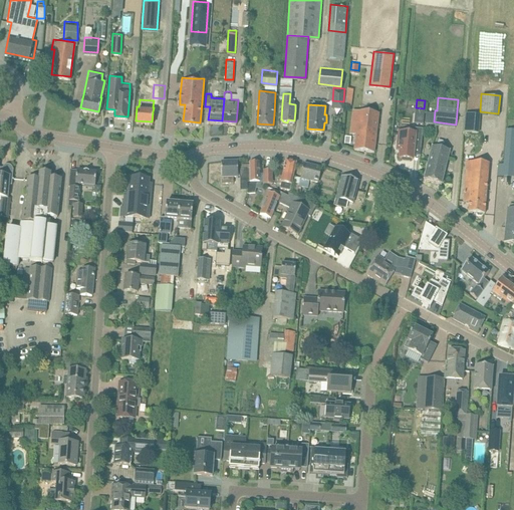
[(375,139),(378,110),(352,107),(351,120),(350,131),(355,131),(354,147),(373,149),(375,139)]
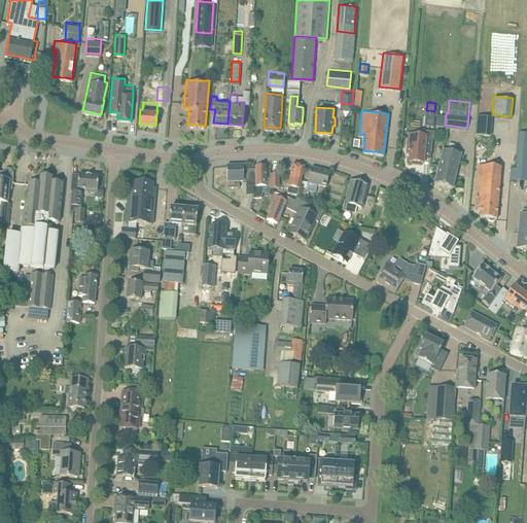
[(490,133),(492,114),(492,113),(477,112),(476,132),(490,133)]
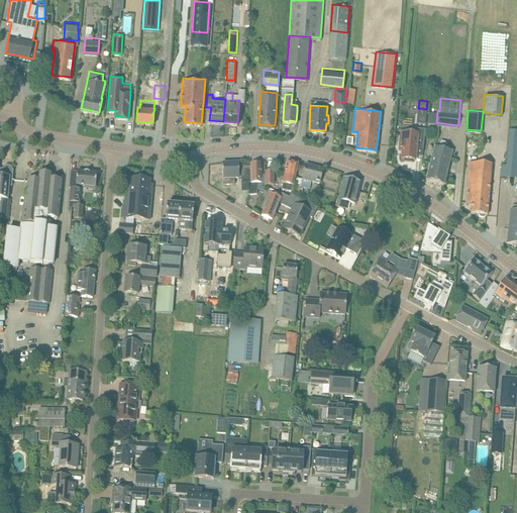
[(405,156),(404,158),(412,159),(412,157),(415,157),(416,144),(423,145),(425,126),(413,125),(412,130),(401,129),(400,147),(402,147),(402,156),(405,156)]
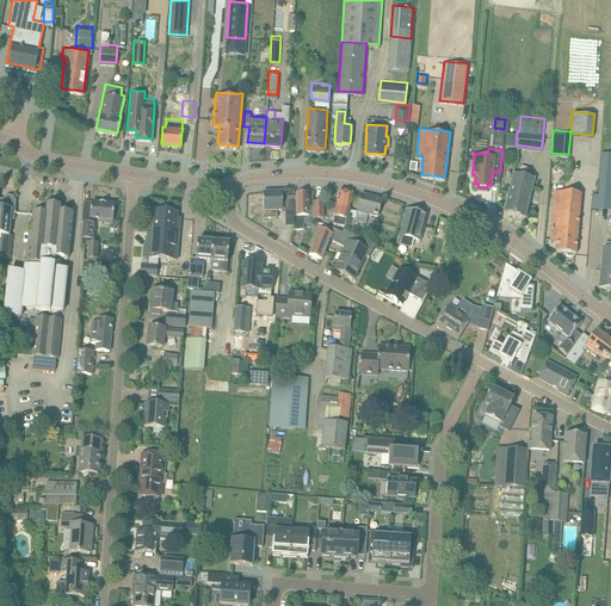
[(610,149),(602,149),(598,191),(610,192),(610,183),(610,149)]
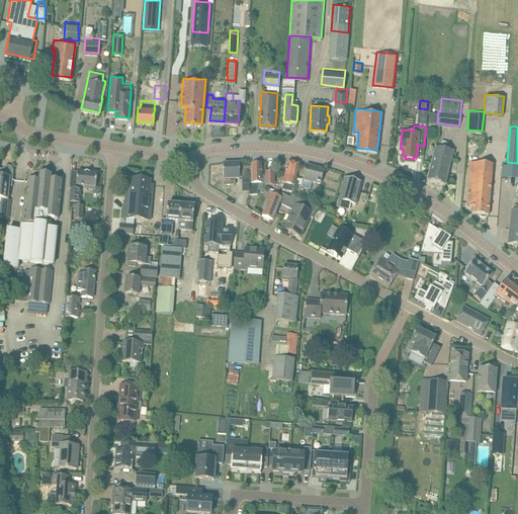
[(445,181),(447,172),(453,148),(435,144),(429,167),(427,177),(445,181)]
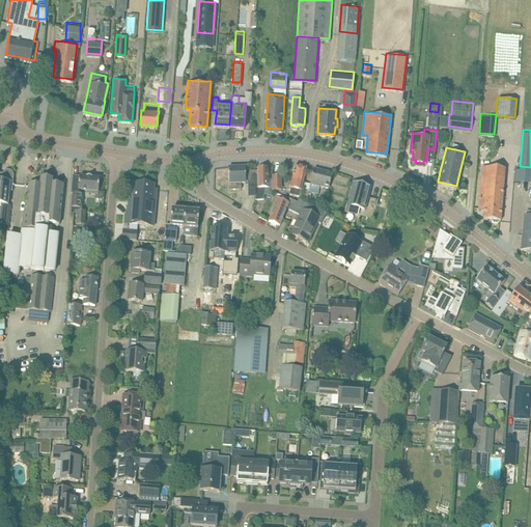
[(303,179),(304,174),(306,164),(296,162),(294,172),(291,177),(292,177),(289,191),(299,193),(302,179),(303,179)]
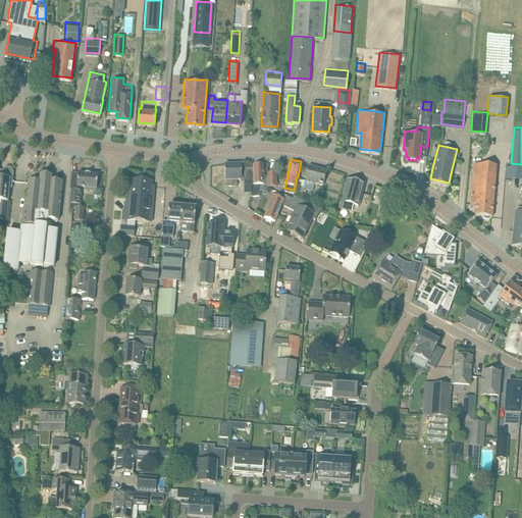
[(241,160),(224,160),(225,183),(237,183),(237,176),(242,176),(241,160)]
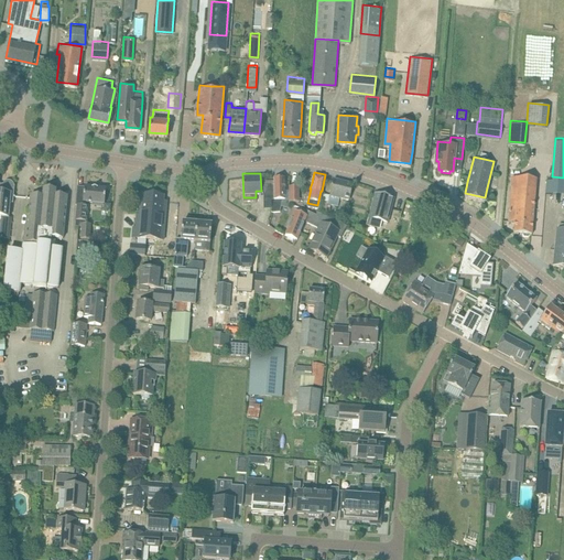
[(513,229),(522,230),(523,233),(528,233),(530,230),(531,232),(537,175),(512,173),(509,217),(514,218),(513,229)]
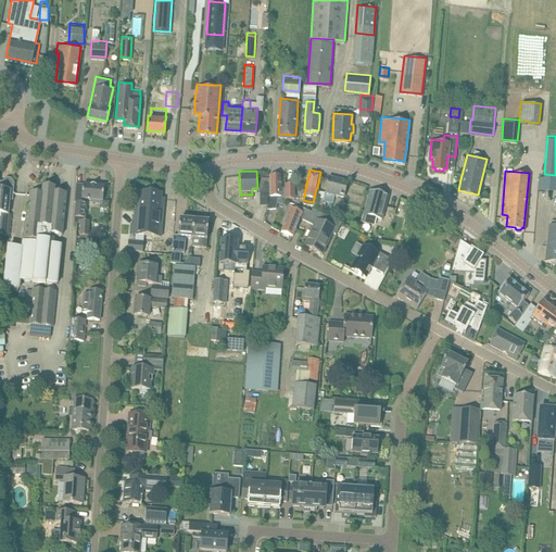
[(269,172),(269,175),(270,193),(278,193),(281,193),(280,172),(269,172)]
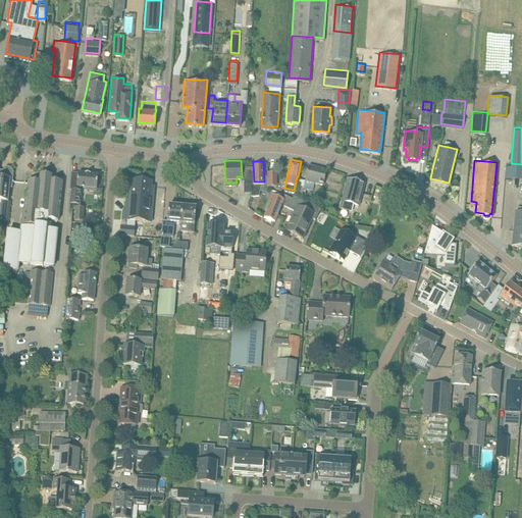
[(306,172),(303,185),(313,188),(314,179),(322,182),(326,166),(309,162),(306,172)]
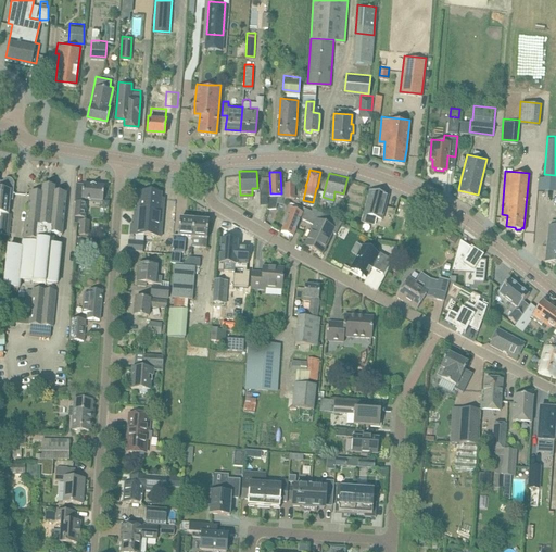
[(0,210),(9,211),(10,196),(13,197),(14,179),(13,177),(12,175),(10,174),(8,174),(5,174),(3,176),(2,178),(2,179),(0,179),(0,210)]
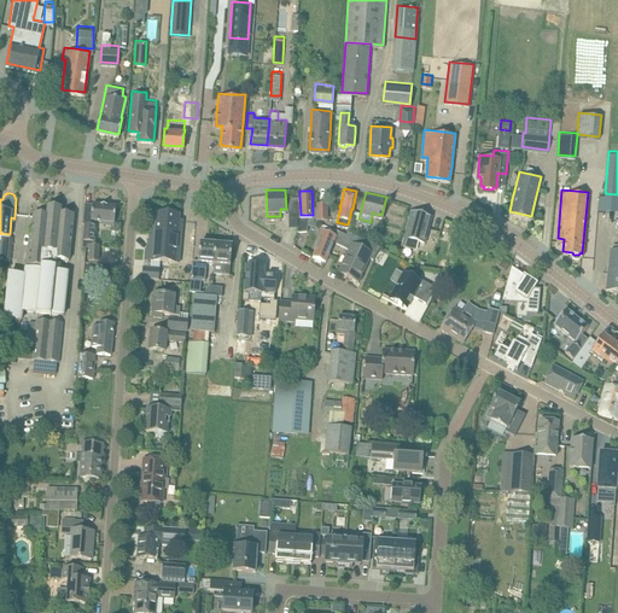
[(289,215),(301,215),(299,194),(289,194),(289,215)]
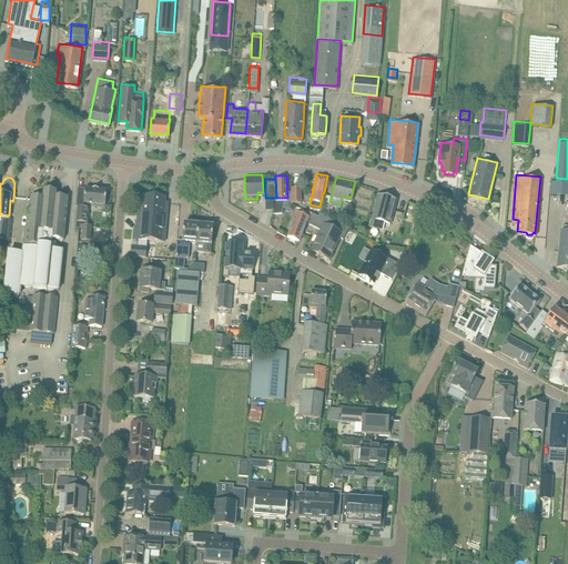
[(83,199),(87,200),(105,201),(107,187),(84,184),(83,199)]
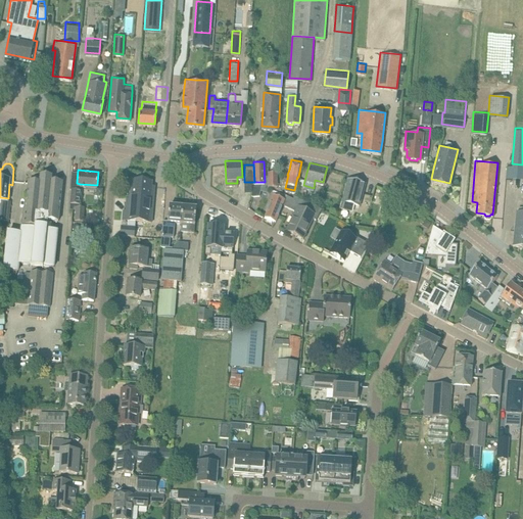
[(277,170),(268,170),(268,184),(277,184),(277,170)]
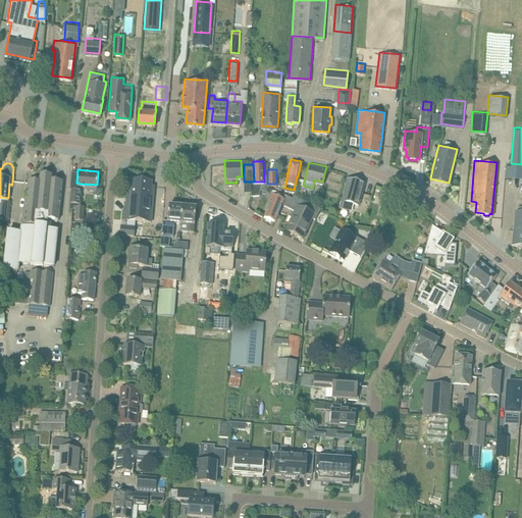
[(53,263),(56,232),(49,232),(50,226),(51,218),(47,218),(47,216),(58,217),(61,188),(62,177),(51,176),(51,172),(40,170),(40,177),(29,176),(25,204),(23,204),(22,214),(21,221),(34,222),(34,224),(20,223),(19,228),(7,227),(3,266),(18,268),(18,261),(53,264),(53,263)]
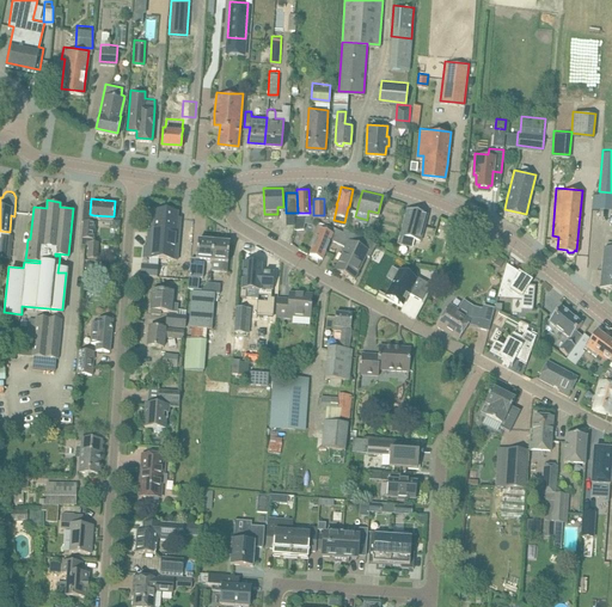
[(427,210),(408,204),(398,239),(412,243),(414,234),(421,237),(427,210)]
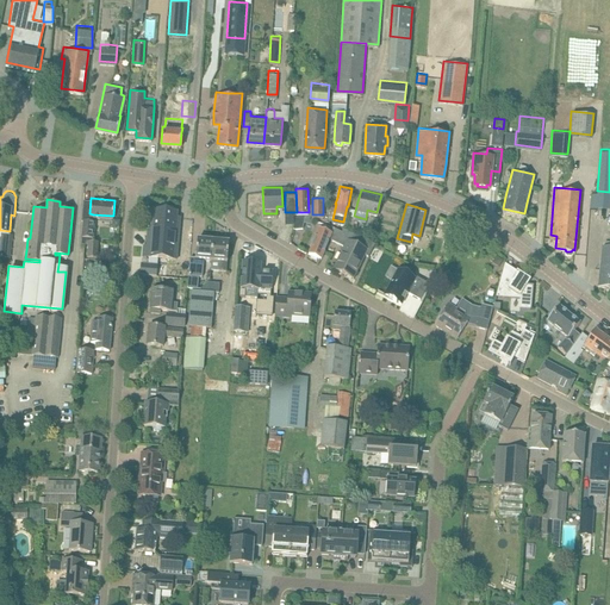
[(153,206),(151,216),(153,216),(154,216),(154,217),(154,225),(179,228),(180,213),(176,212),(176,207),(153,206)]
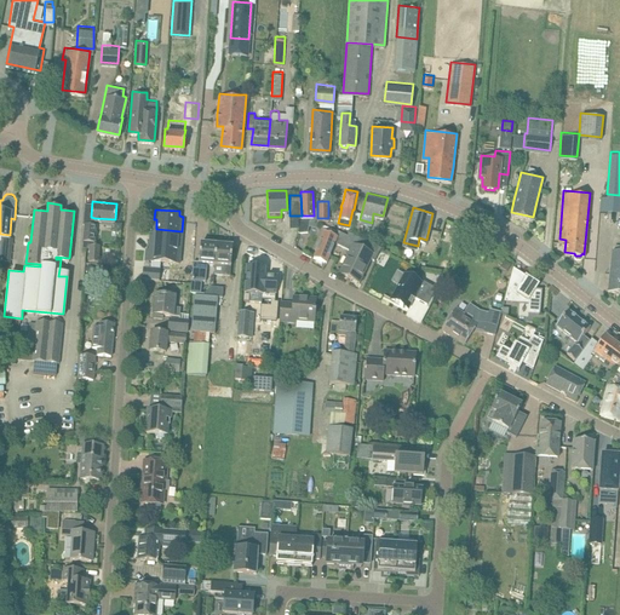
[(310,216),(302,216),(298,229),(308,229),(310,216)]
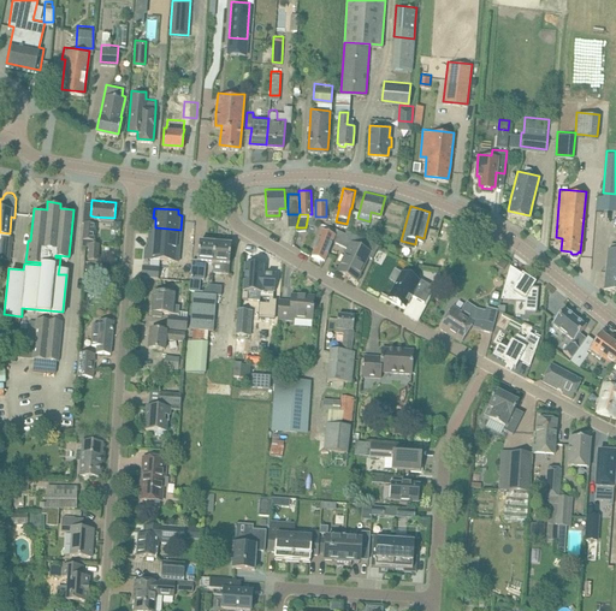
[(350,217),(348,227),(351,230),(355,230),(357,218),(350,217)]
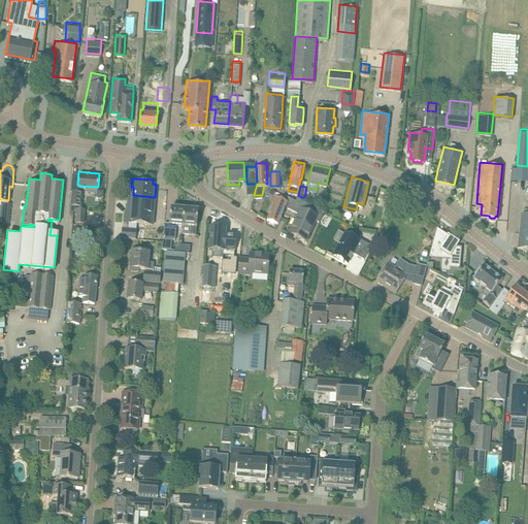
[(72,188),(71,202),(70,208),(73,208),(73,206),(76,206),(76,205),(79,206),(81,189),(80,189),(72,188)]
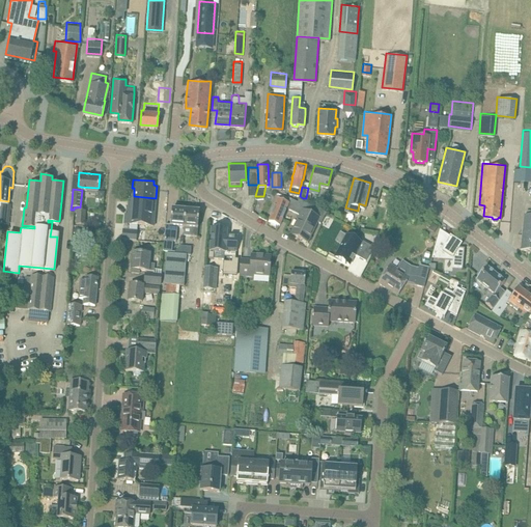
[(270,214),(269,218),(279,222),(283,213),(286,205),(290,195),(287,193),(285,198),(278,195),(274,205),(272,205),(269,213),(270,214)]
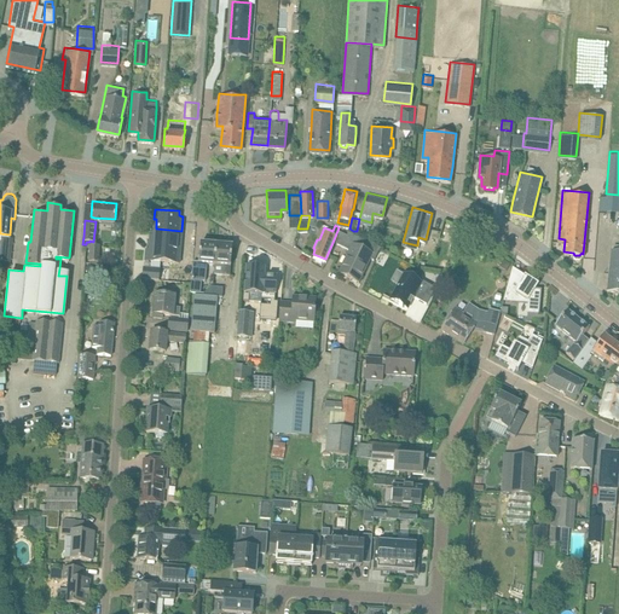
[(375,256),(381,244),(353,231),(350,229),(348,229),(347,231),(339,227),(334,239),(341,242),(350,247),(337,270),(359,279),(371,255),(375,256)]
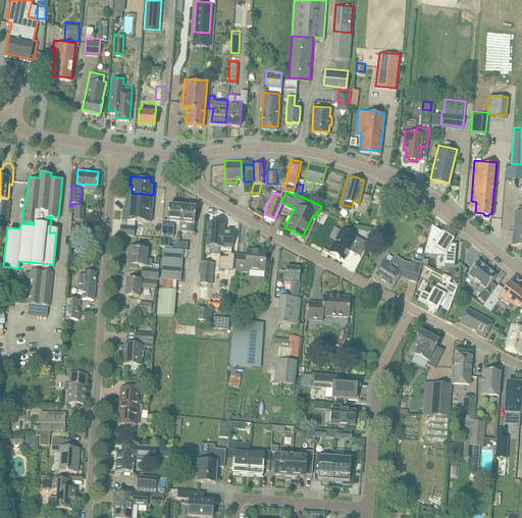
[(123,207),(122,216),(135,217),(147,218),(151,218),(152,202),(153,195),(132,193),(131,198),(128,198),(126,198),(126,200),(125,207),(123,207)]
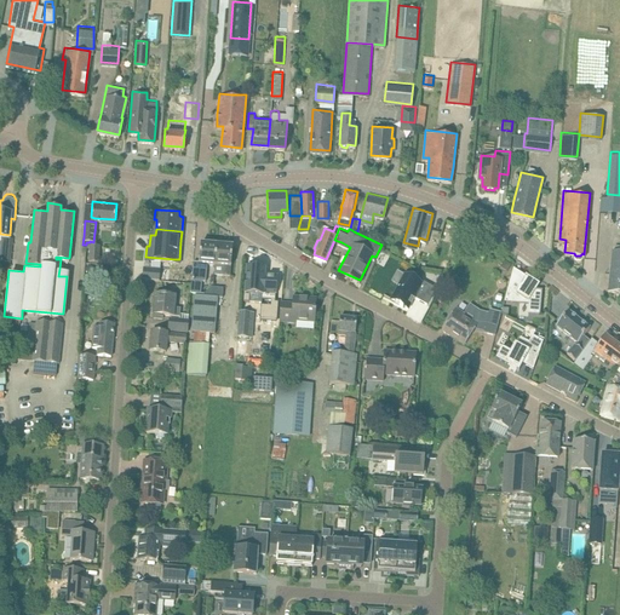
[(452,239),(451,246),(458,248),(460,239),(454,237),(454,240),(452,239)]
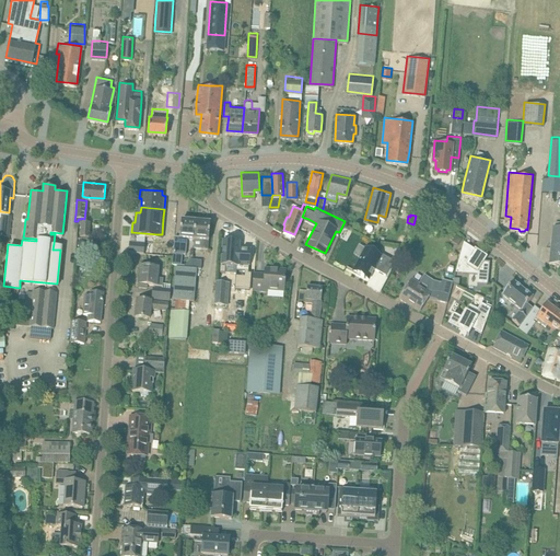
[(174,236),(172,248),(186,250),(186,244),(187,235),(194,236),(195,236),(197,218),(182,217),(181,228),(179,235),(181,235),(181,236),(174,236)]
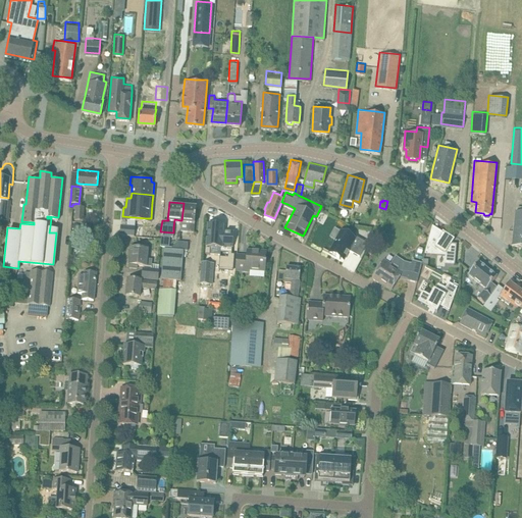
[(75,203),(75,204),(74,217),(83,217),(84,204),(79,204),(75,203)]
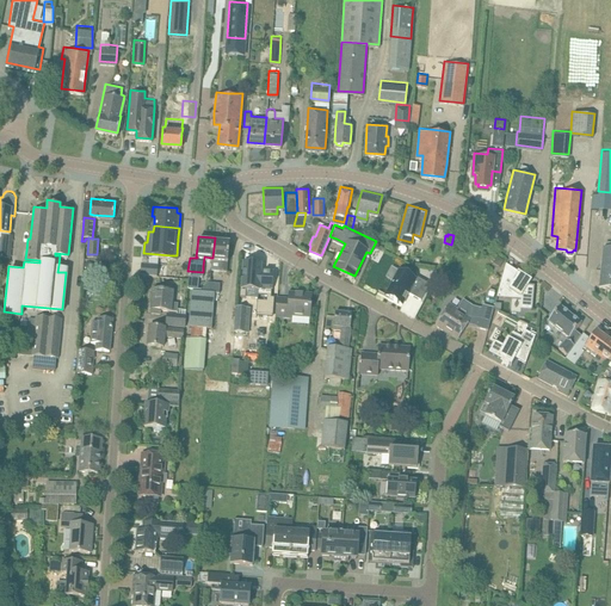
[(215,237),(213,258),(220,259),(218,267),(226,269),(227,259),(228,259),(229,239),(215,237)]
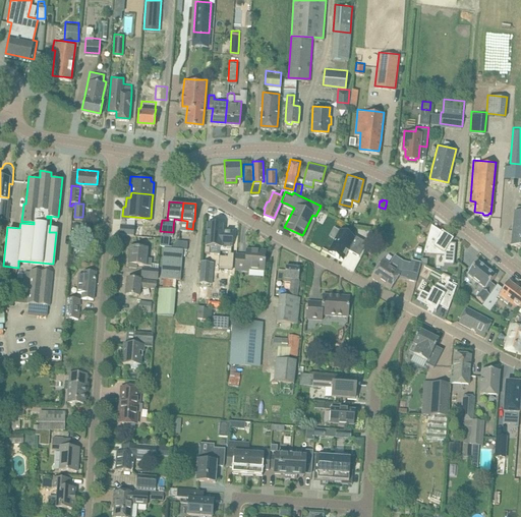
[(520,208),(514,208),(512,232),(511,242),(520,242),(520,208)]
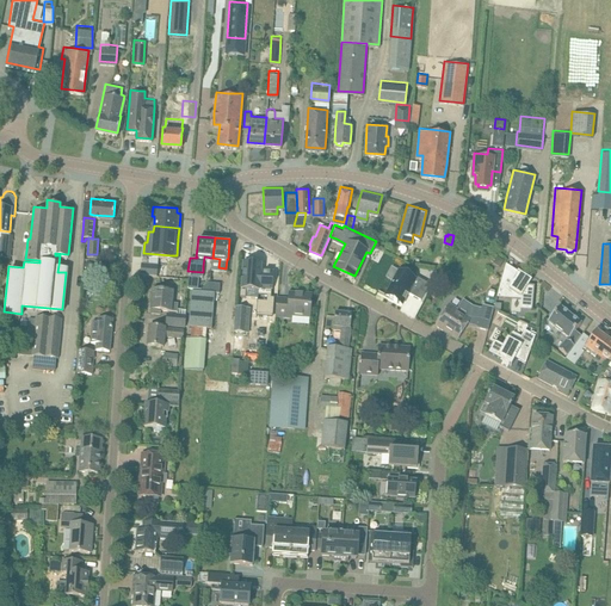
[(240,284),(239,294),(246,295),(246,285),(257,286),(255,313),(272,314),(275,294),(271,294),(272,270),(260,269),(260,260),(244,259),(241,284),(240,284)]
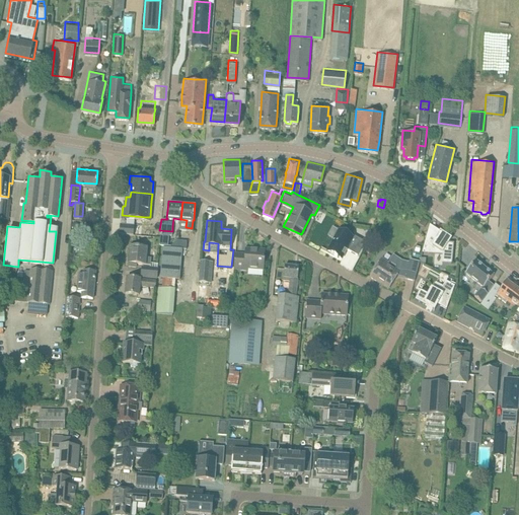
[(121,221),(120,231),(133,232),(134,223),(121,221)]
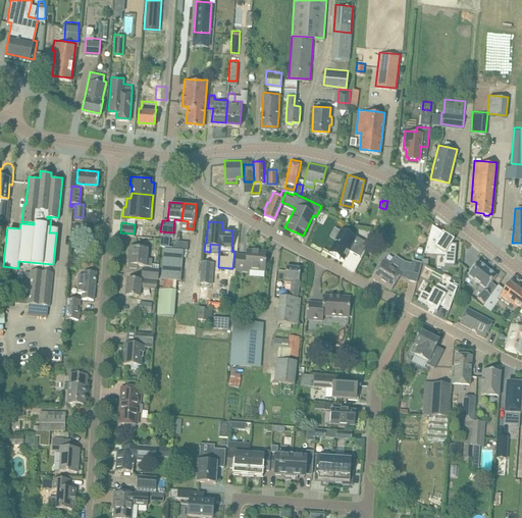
[(341,227),(328,250),(344,258),(349,249),(360,254),(368,240),(355,232),(354,235),(341,227)]
